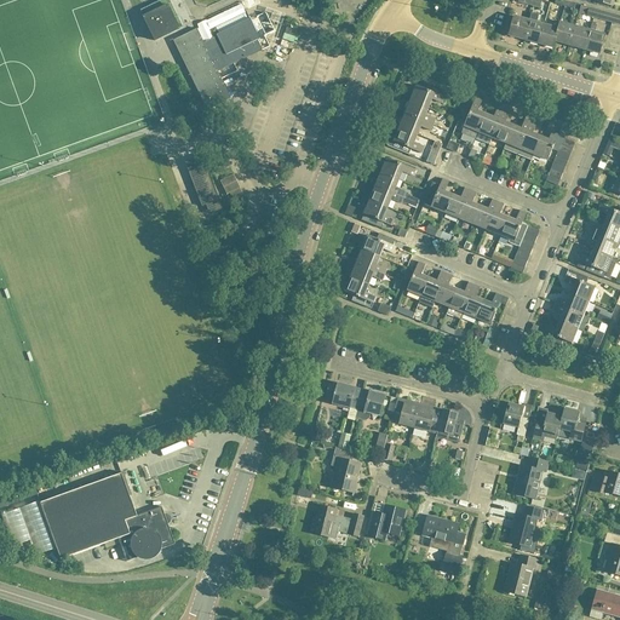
[(161,0),(139,11),(154,42),(183,28),(168,0),(161,0)]
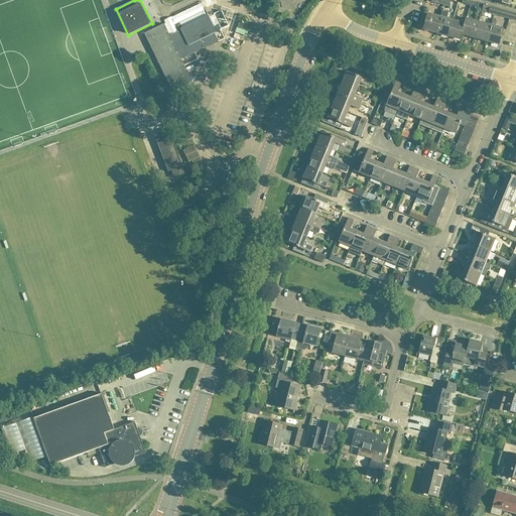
[(202,13),(214,9),(211,0),(210,0),(199,4),(202,13)]
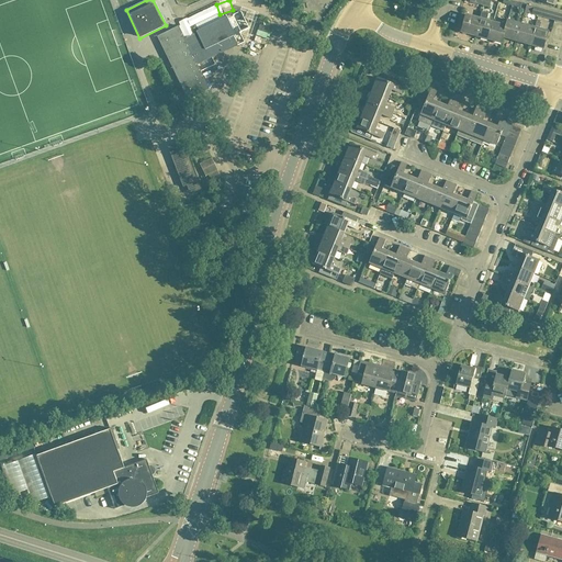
[(551,21),(553,13),(539,10),(537,17),(551,21)]
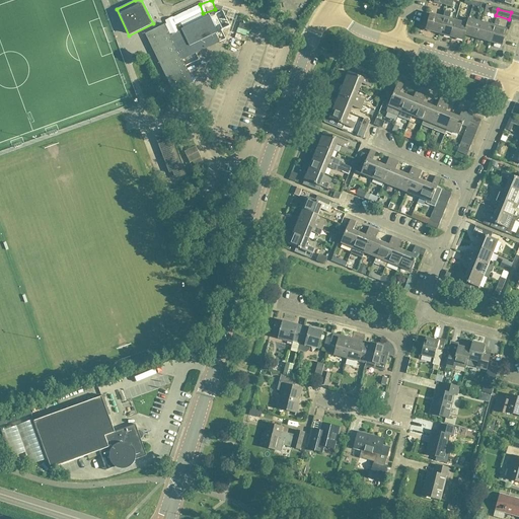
[(444,13),(443,17),(442,17),(438,34),(450,38),(454,21),(448,19),(450,15),(444,13)]
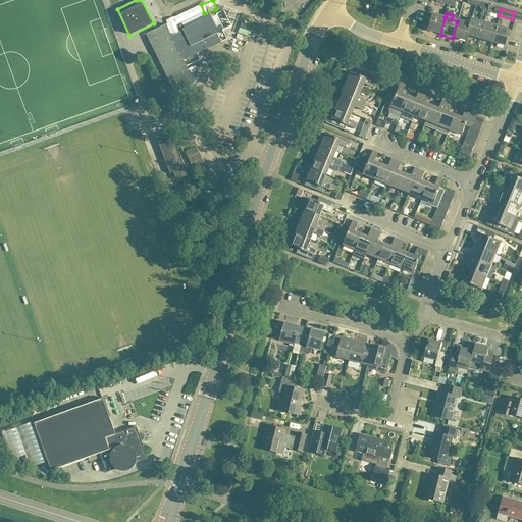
[(440,35),(445,17),(432,14),(428,31),(440,35)]
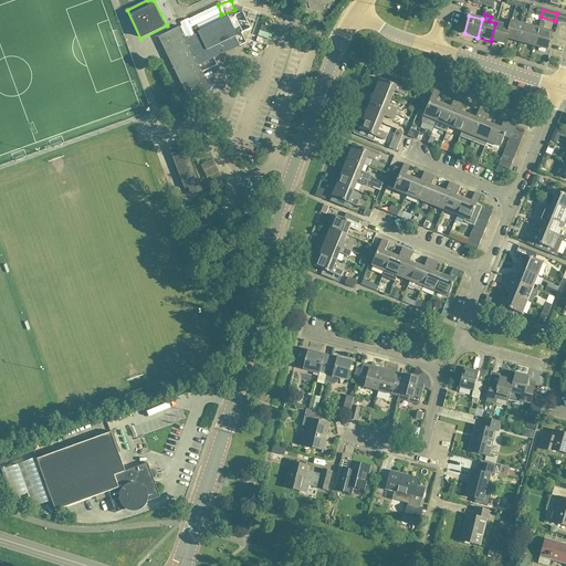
[(210,91),(199,66),(240,46),(239,45),(234,38),(237,35),(228,18),(197,32),(197,34),(199,38),(187,44),(186,40),(179,27),(157,38),(189,102),(210,91)]
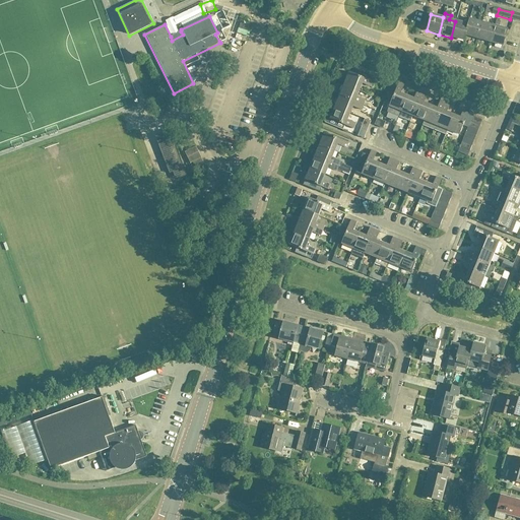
[(477,39),(481,23),(468,19),(467,24),(468,24),(465,36),(477,39)]
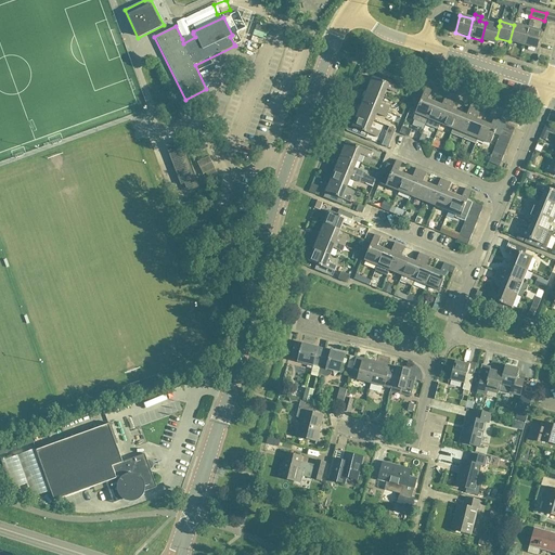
[(486,23),(481,40),(494,44),(497,38),(500,26),(499,26),(486,23)]
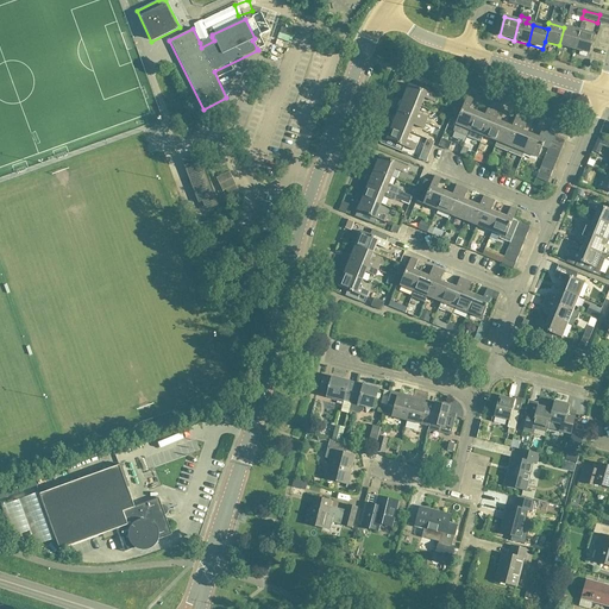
[(578,31),(573,50),(588,54),(594,36),(584,32),(585,26),(581,25),(579,31),(578,31)]
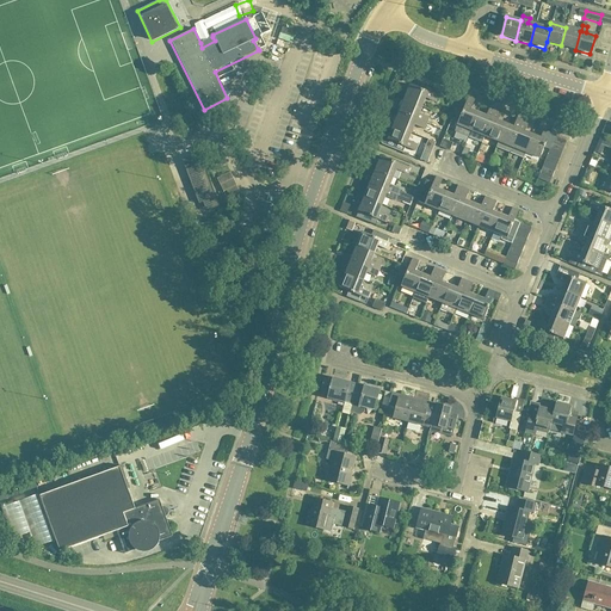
[(566,28),(561,45),(575,50),(580,31),(566,28)]
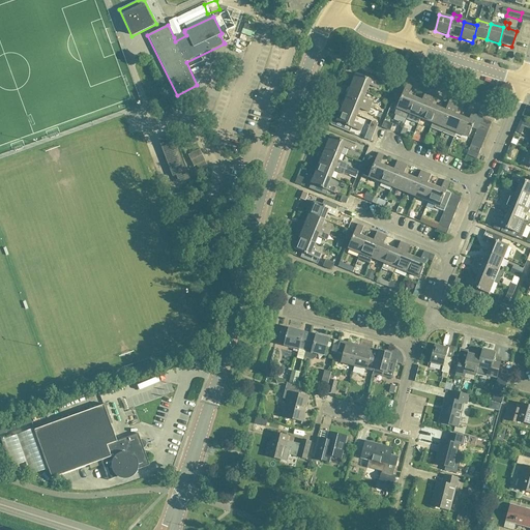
[(350,87),(365,93),(369,86),(378,90),(380,84),(355,75),(350,87)]
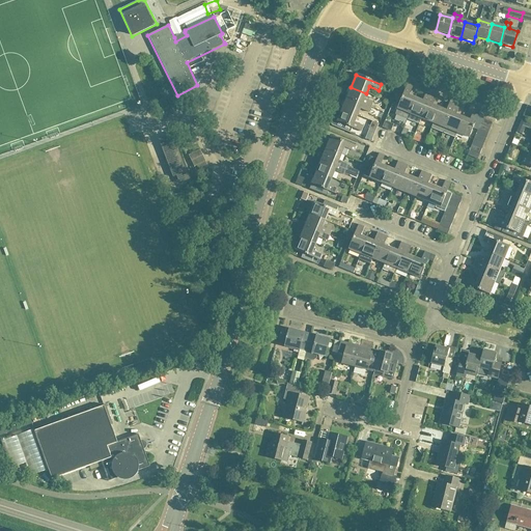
[(397,109),(396,111),(394,115),(407,120),(415,99),(409,96),(412,87),(407,85),(397,109)]
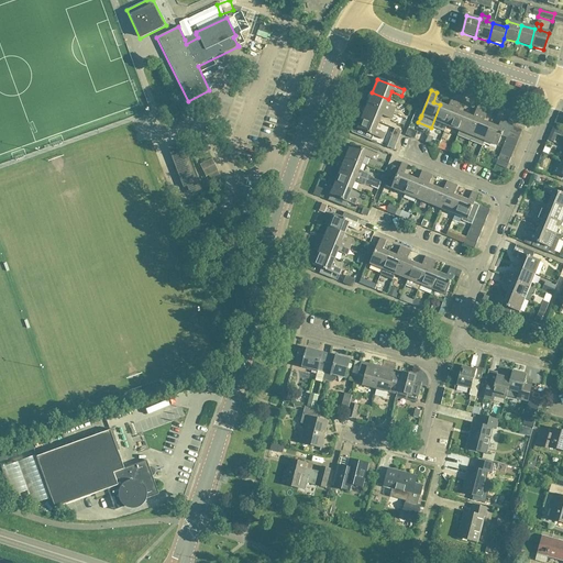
[(388,99),(372,92),(367,105),(393,116),(395,110),(386,106),(388,99)]
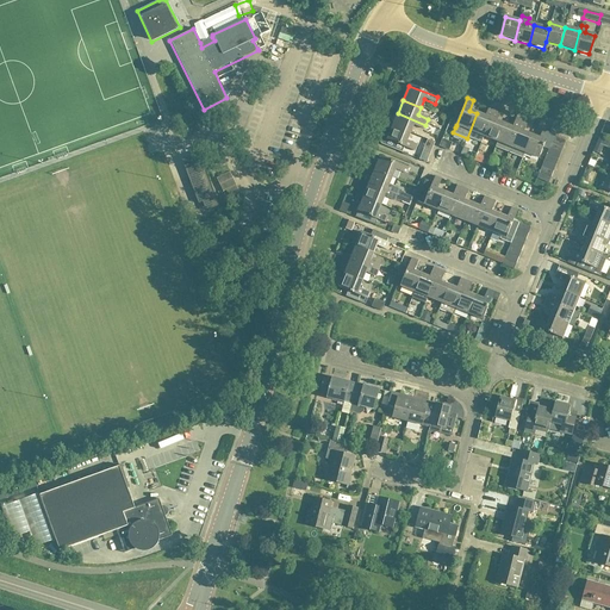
[(477,113),(467,138),(481,143),(484,137),(495,109),(490,106),(485,117),(477,113)]
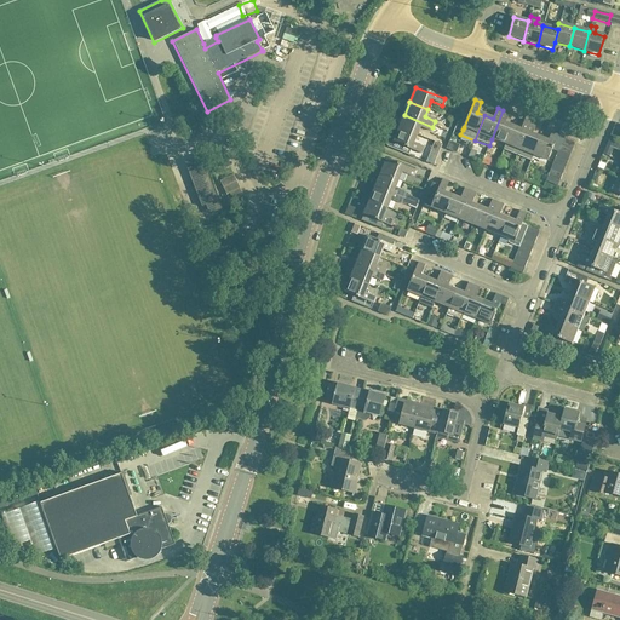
[(492,139),(505,145),(512,127),(505,124),(509,113),(503,110),(492,139)]
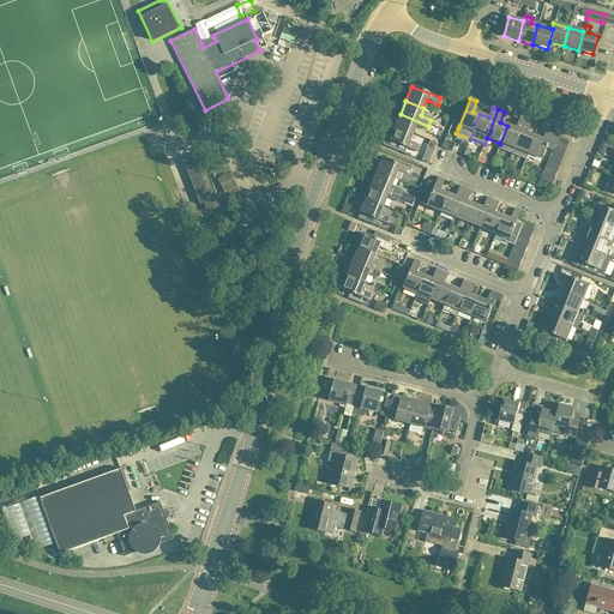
[(395,127),(413,134),(416,127),(426,131),(428,126),(401,114),(395,127)]
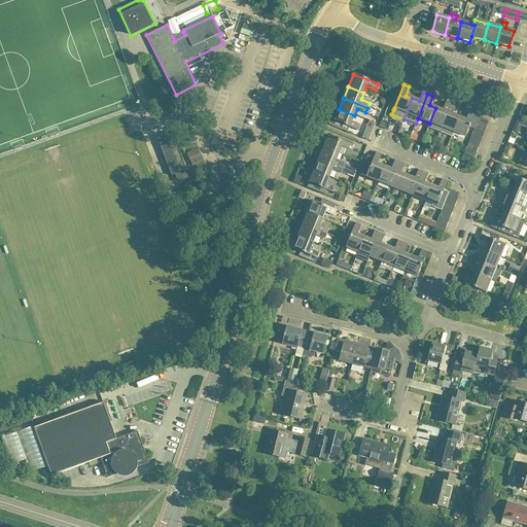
[(429,124),(427,128),(440,132),(451,104),(446,102),(443,110),(435,108),(429,124)]
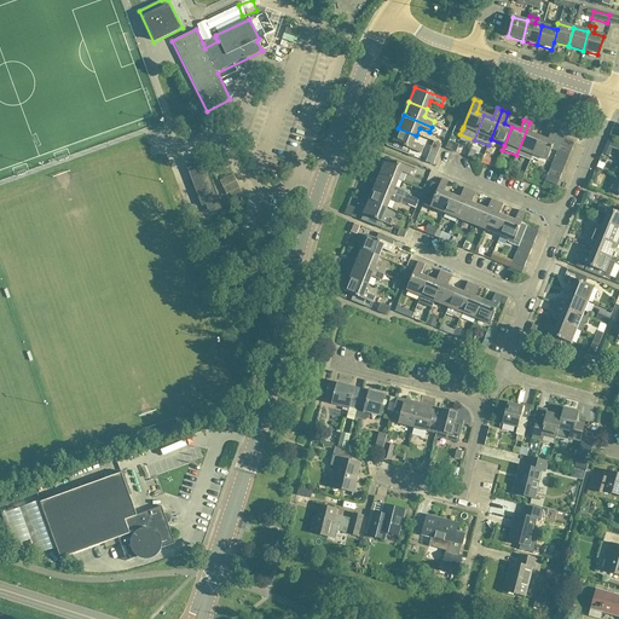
[(534,151),(539,138),(531,134),(536,123),(530,122),(516,155),(530,161),(531,157),(532,157),(532,156),(534,151)]
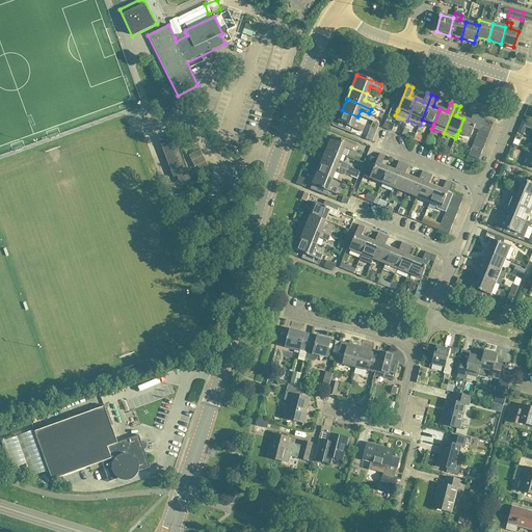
[(350,134),(352,129),(362,133),(364,128),(354,124),(357,116),(342,110),(339,117),(334,118),(330,125),(333,127),(350,134)]
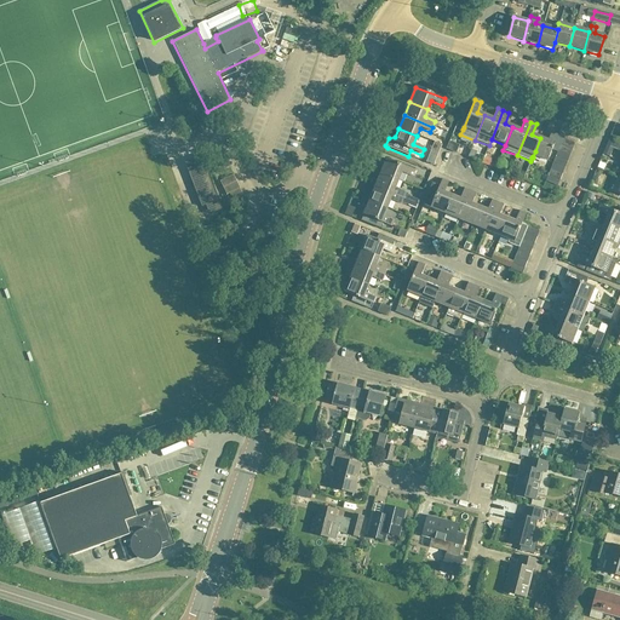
[(540,138),(535,151),(533,156),(547,162),(558,133),(552,131),(549,142),(540,138)]
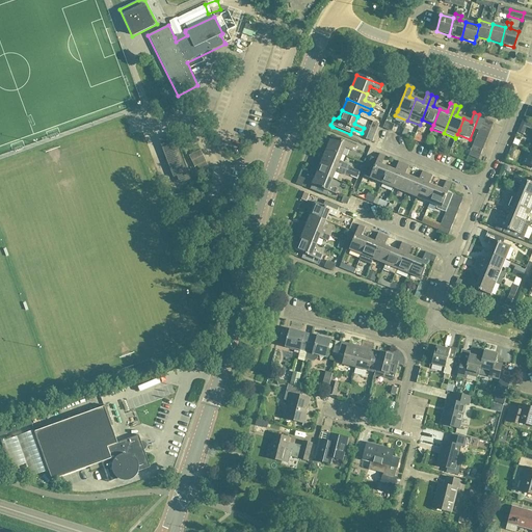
[(480,125),(490,129),(493,124),(482,120),(480,125)]
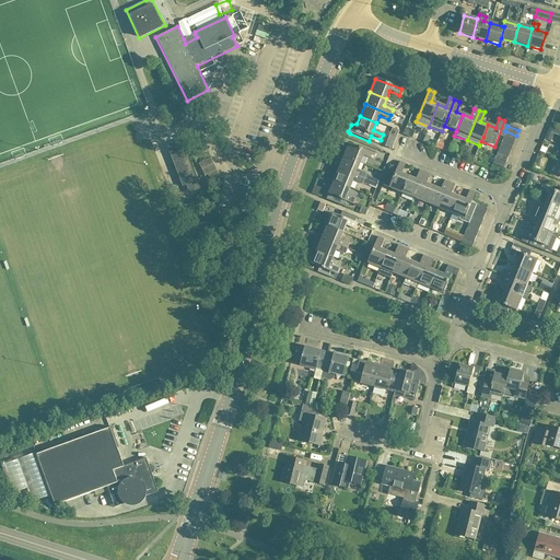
[(503,137),(514,141),(516,136),(505,131),(503,137)]
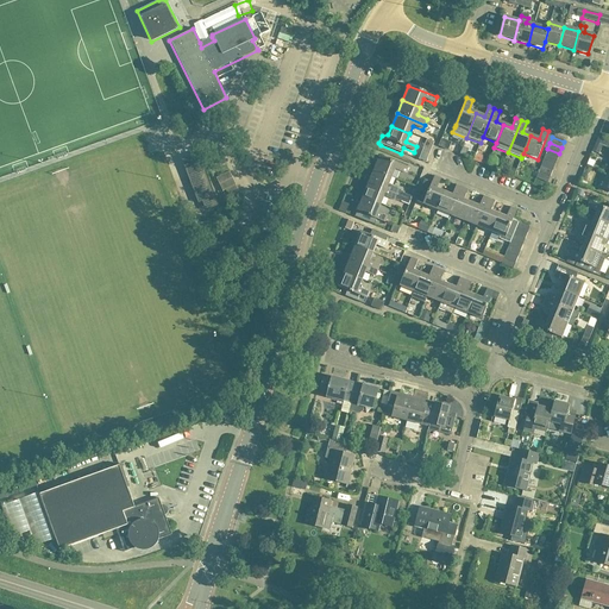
[(559,154),(547,149),(545,155),(557,159),(559,154)]
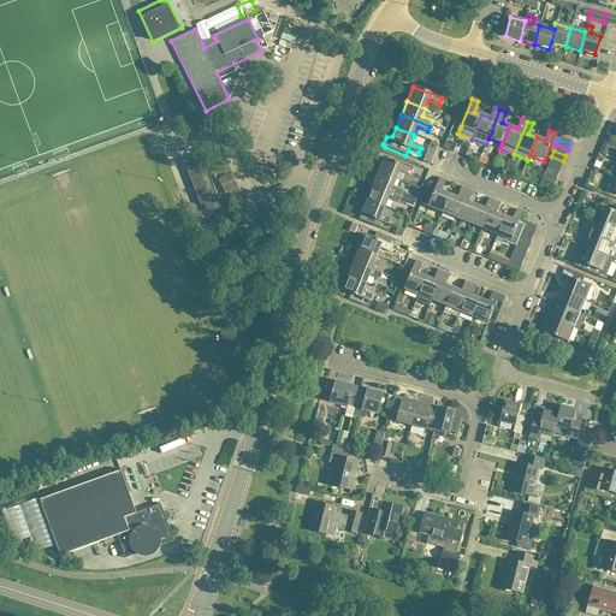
[(208,214),(214,212),(221,208),(201,155),(191,159),(184,163),(201,206),(205,205),(208,214)]
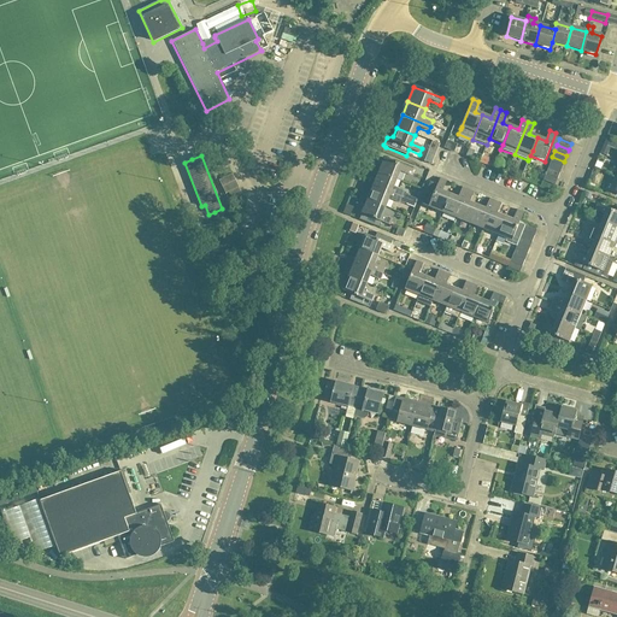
[(564,162),(552,157),(550,163),(562,168),(564,162)]
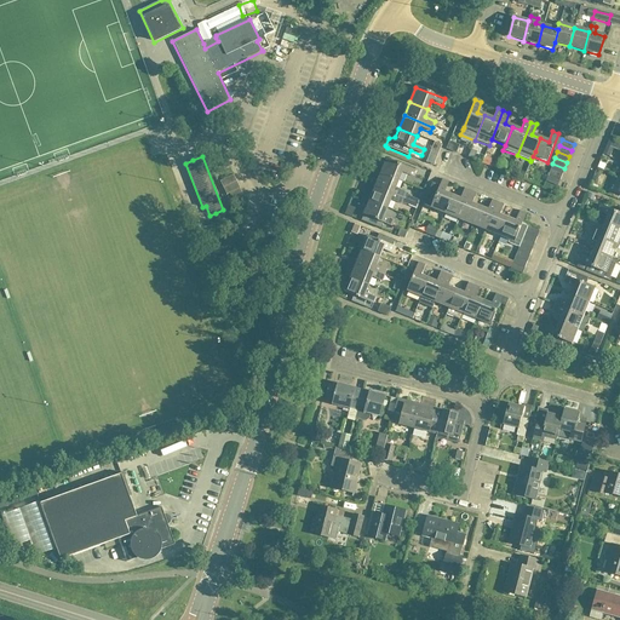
[(380,174),(399,182),(402,173),(412,177),(414,171),(386,160),(380,174)]
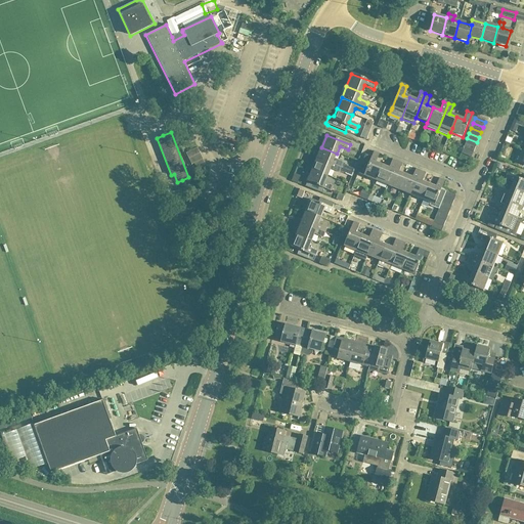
[(465,143),(475,147),(477,142),(467,138),(465,143)]
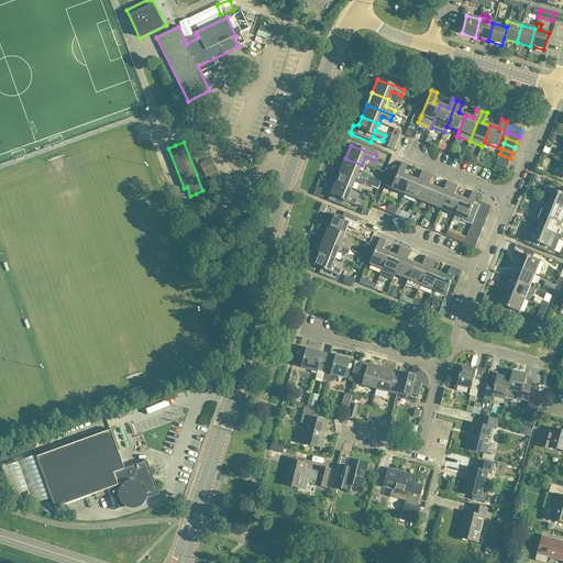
[(497,161),(508,164),(510,158),(499,154),(497,161)]
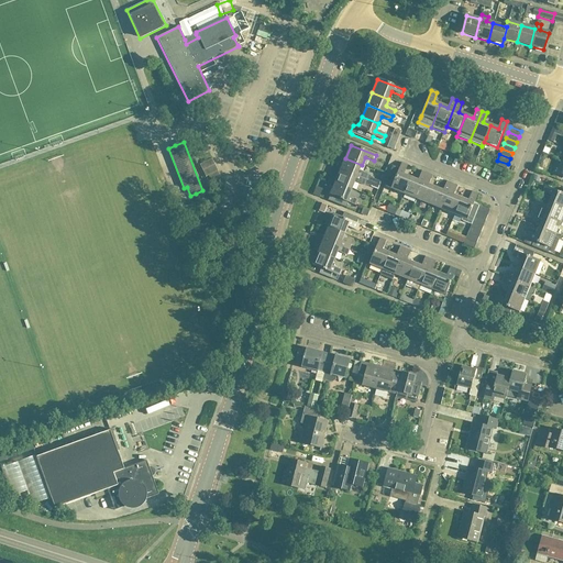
[(340,170),(366,181),(368,176),(359,172),(362,165),(345,158),(340,170)]
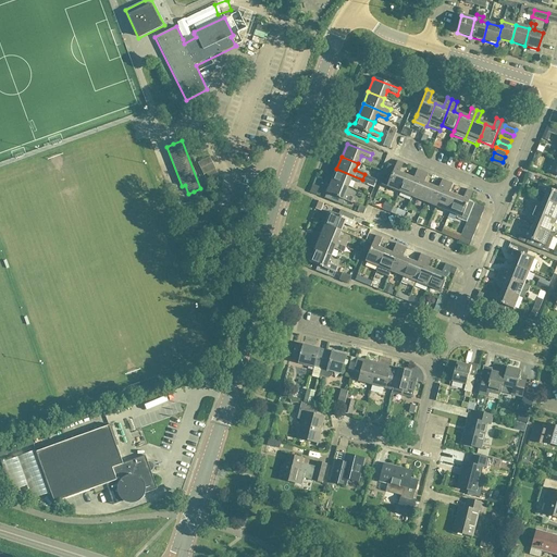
[(503,162),(492,159),(490,163),(500,168),(503,162)]
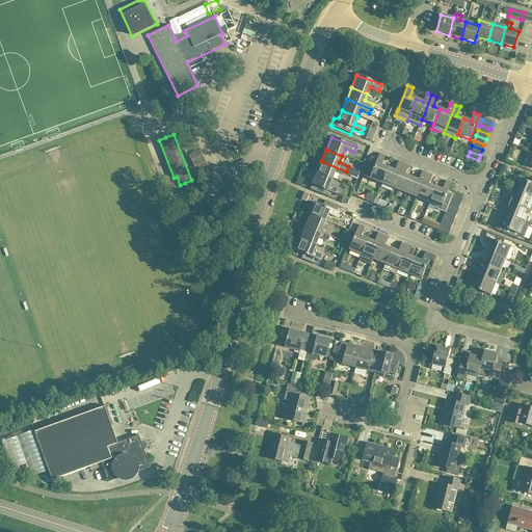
[(381,184),(388,168),(381,166),(384,157),(379,155),(376,163),(372,162),(364,178),(372,185),(375,181),(381,184)]
